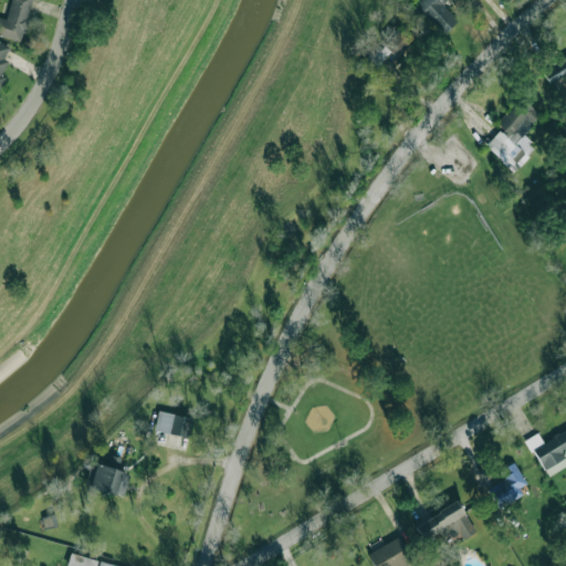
[(0,35),(21,41),(31,0),(10,0),(6,18),(0,16),(0,35)]
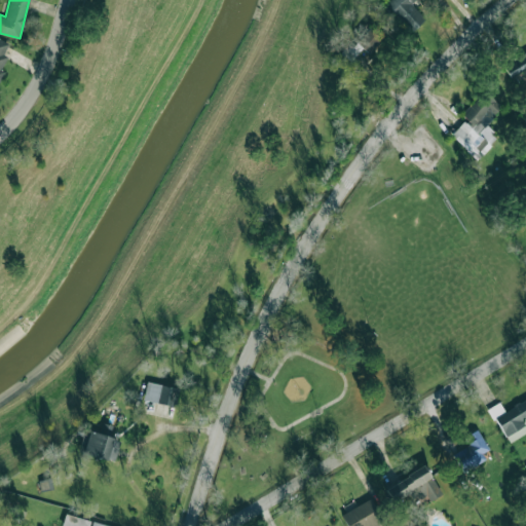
[(425,19),(411,3),(414,0),(388,0),(384,4),(411,32),(425,19)]
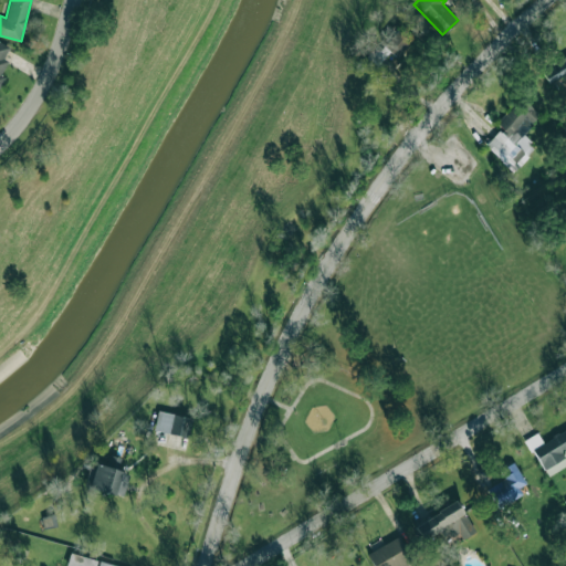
[(377,66),(390,52),(396,58),(411,41),(396,28),(368,58),(377,66)]
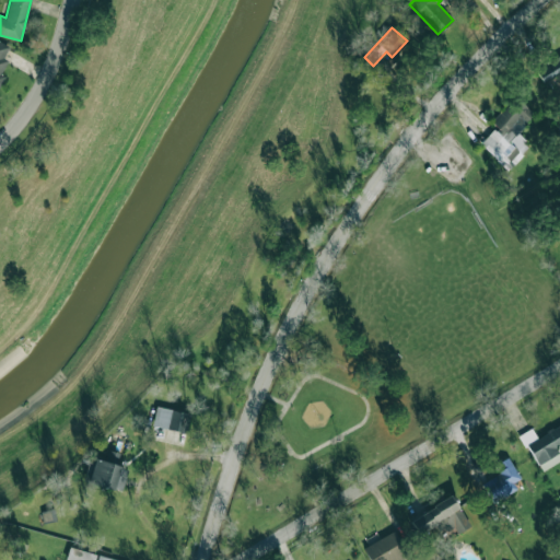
[(9,45),(0,42),(0,85),(4,76),(1,74),(7,59),(4,58),(9,45)]
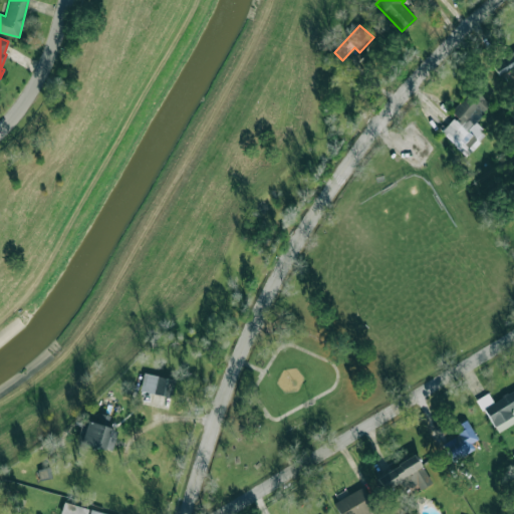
[(513,51),(492,63),(498,75),(513,66),(513,51)]
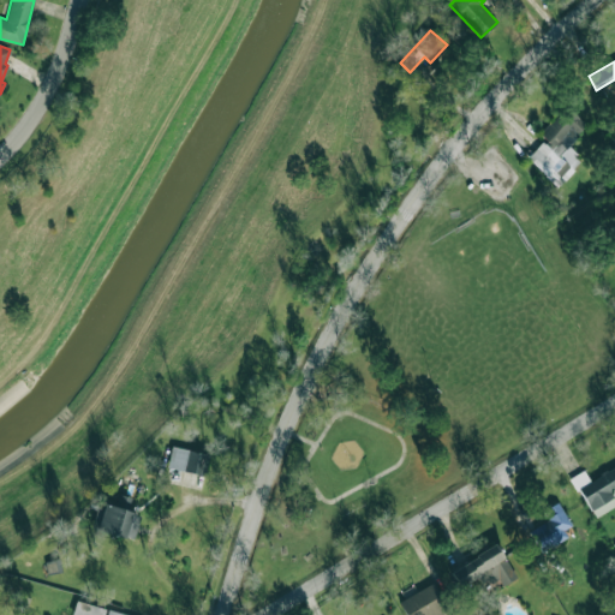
[(586,125),(566,106),(539,133),(545,138),(527,157),(559,186),(583,160),(567,145),(586,125)]
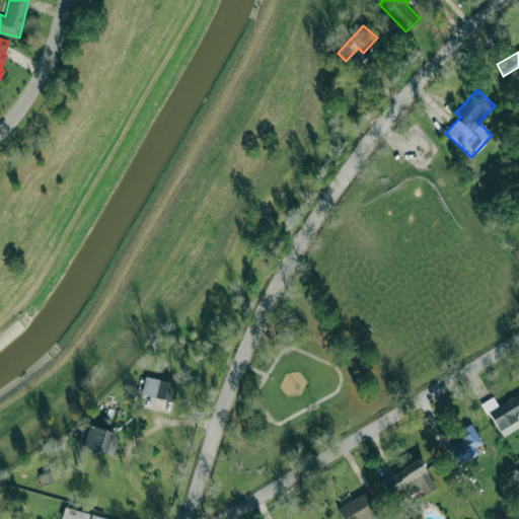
[(177,384),(145,375),(140,393),(172,401),(177,384)]
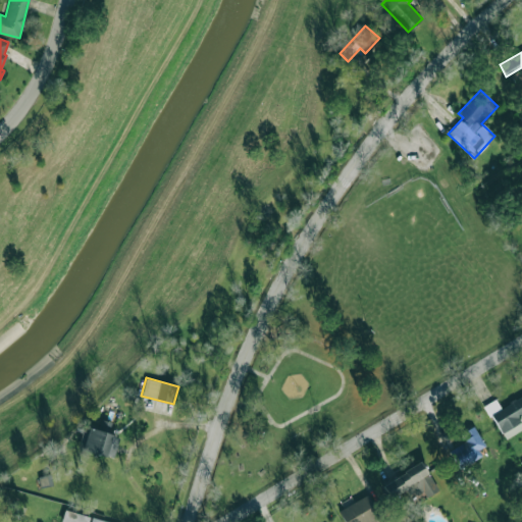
[(521,414),(521,396),(501,408),(496,399),(484,405),(504,439),(521,428),(521,421),(519,416),(521,414)]
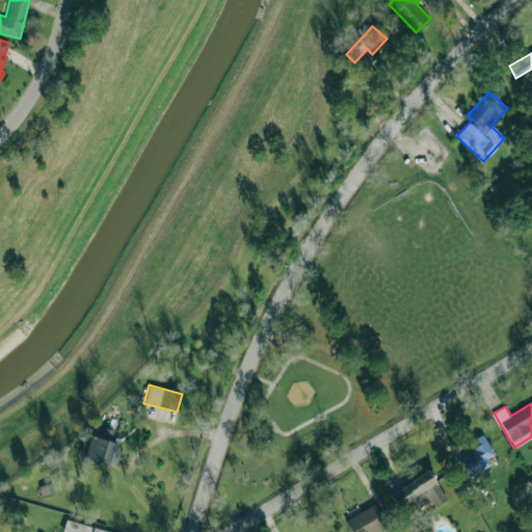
[(116,464),(120,445),(111,444),(113,431),(102,430),(101,436),(83,434),(80,459),(116,464)]
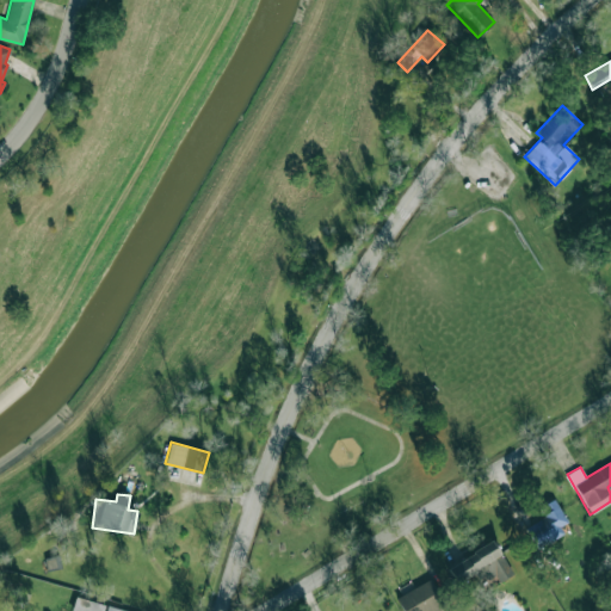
[(568,520),(554,498),(542,506),(547,513),(525,529),(538,549),(565,532),(560,526),(568,520)]
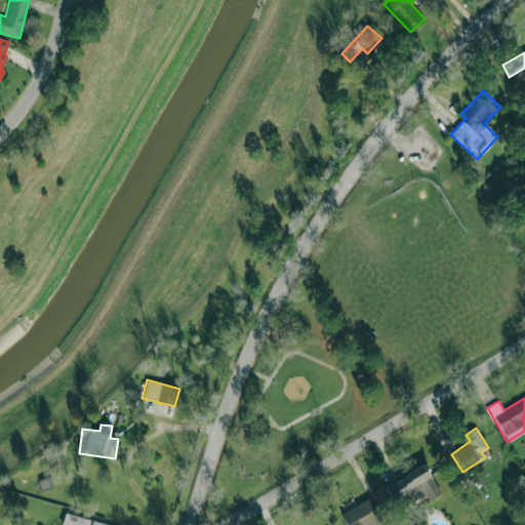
[(386,487),(408,474),(407,472),(423,461),(431,474),(408,488),(409,490),(393,499),(386,487)]
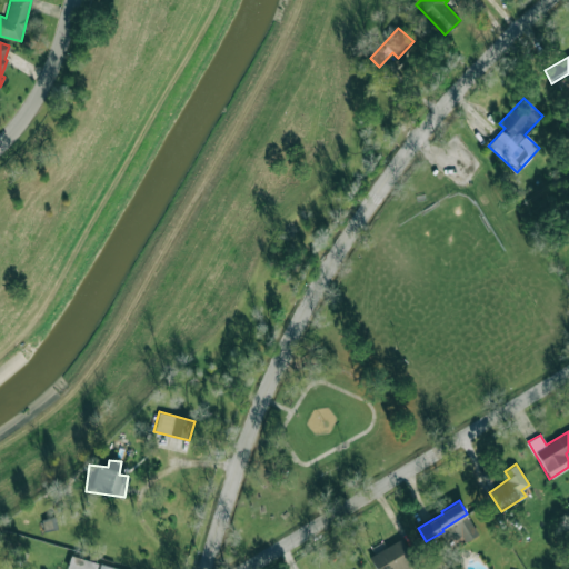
[(376,568),(369,557),(400,538),(416,565),(408,568),(376,568)]
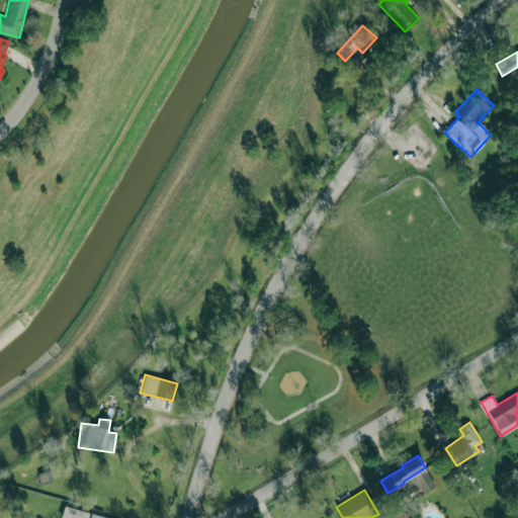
[(110,517),(90,513),(64,506),(61,517),(110,517)]
